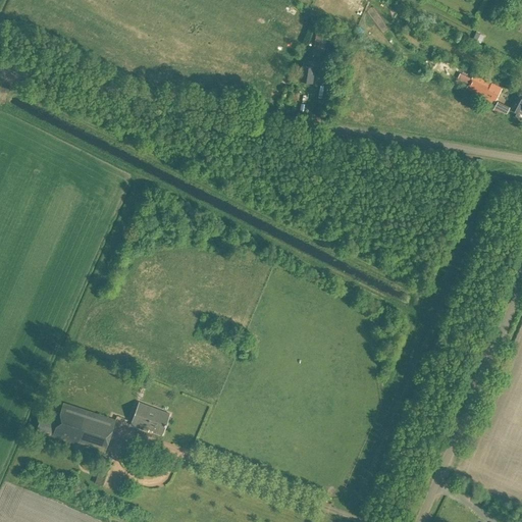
[(476,33),(472,40),(480,43),(484,37),(476,33)]
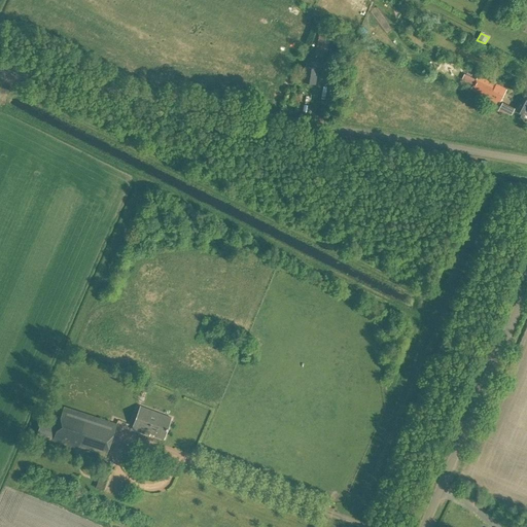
[(319,34),(316,56),(325,58),(329,35),(319,34)]
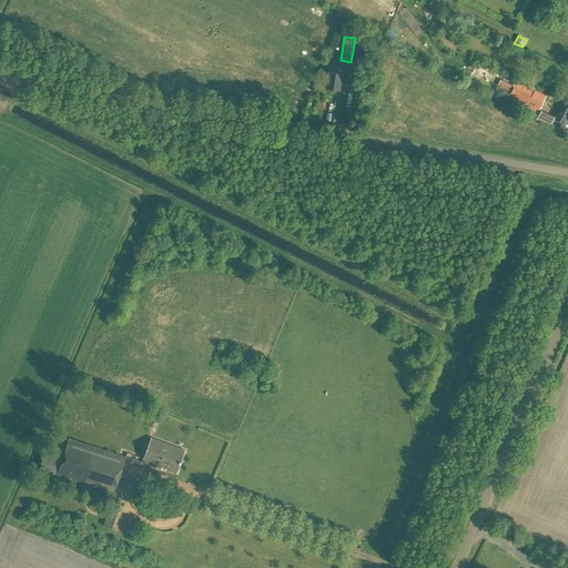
[(348,84),(350,75),(328,72),(326,89),(340,90),(341,83),(348,84)]
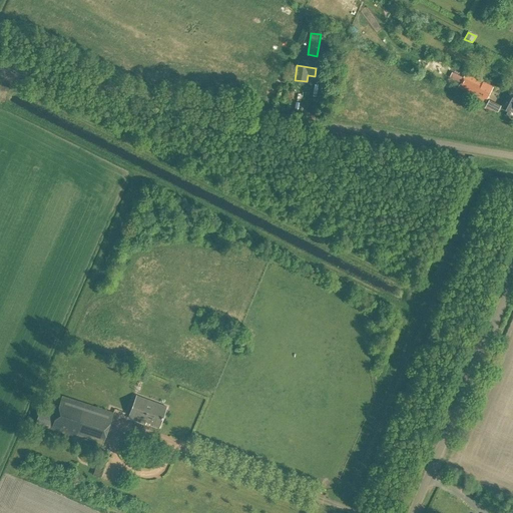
[(485,102),(493,87),(483,81),(481,83),(465,74),(458,87),(485,102)]
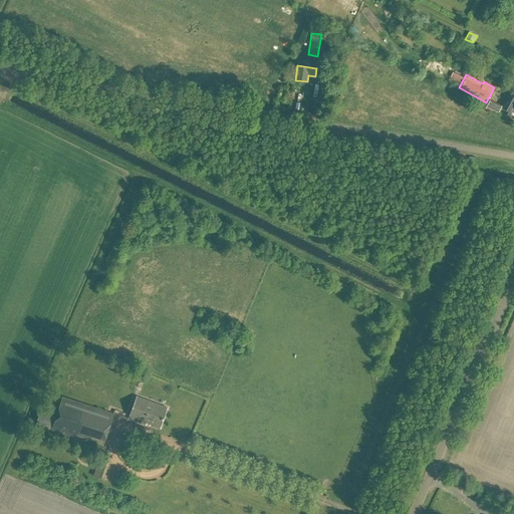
[(502,108),(509,112),(507,116),(513,119),(513,97),(509,95),(502,108)]
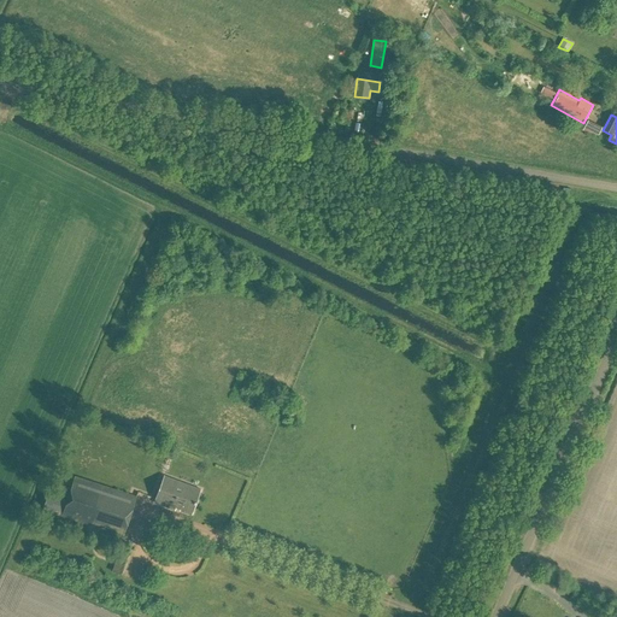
[(583,128),(597,134),(600,127),(587,121),(583,128)]
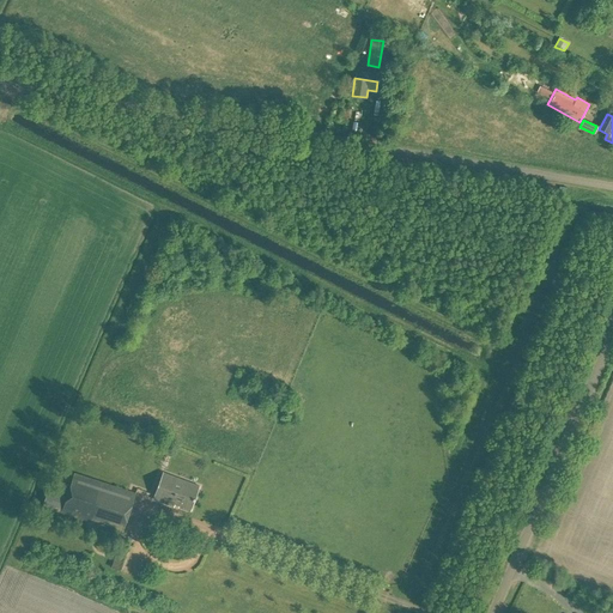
[(122,534),(135,495),(73,474),(70,485),(52,479),(42,508),(105,528),(122,534)]
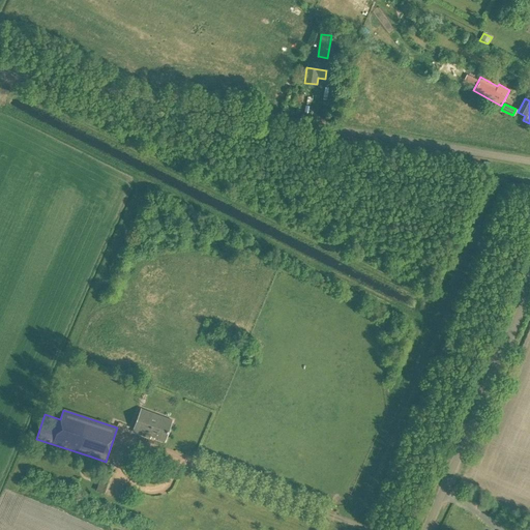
[(149,416),(140,412),(133,432),(150,439),(151,436),(154,438),(165,442),(173,420),(150,412),(149,416)]
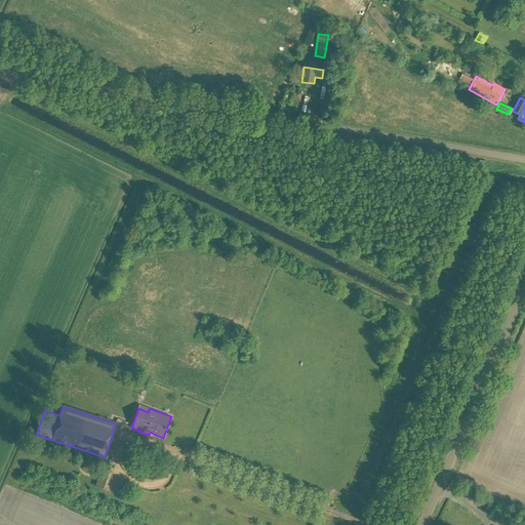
[(110,469),(102,466),(95,486),(104,488),(110,469)]
